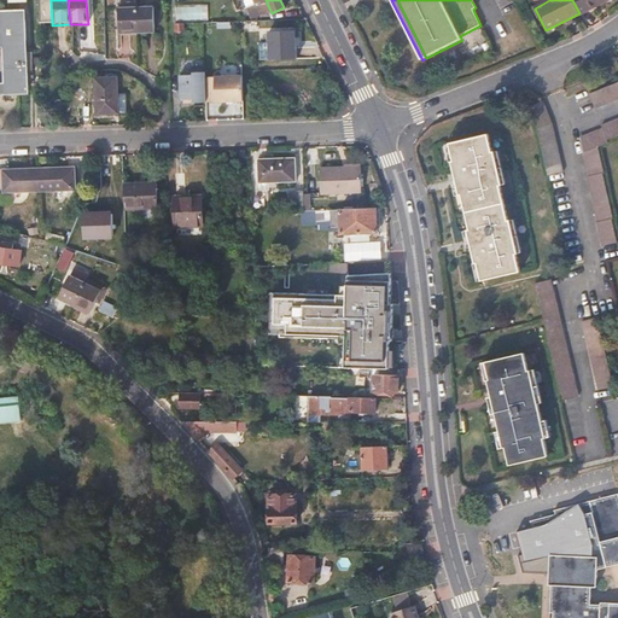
[(572,0),(579,13),(579,16),(610,0),(572,0)]
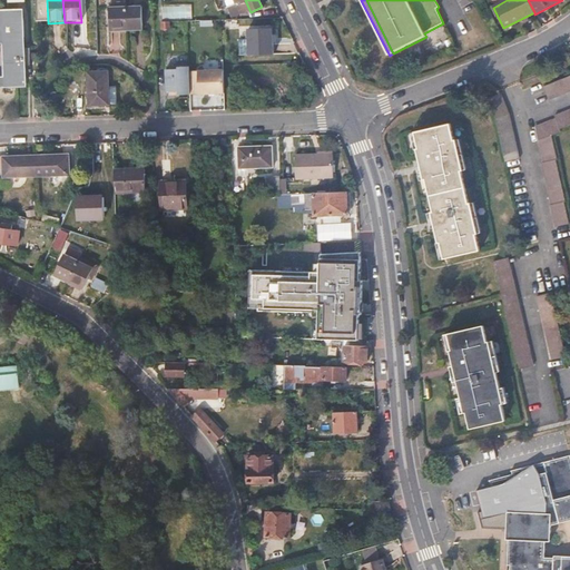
[(163,18),(193,17),(192,5),(163,5),(163,18)]
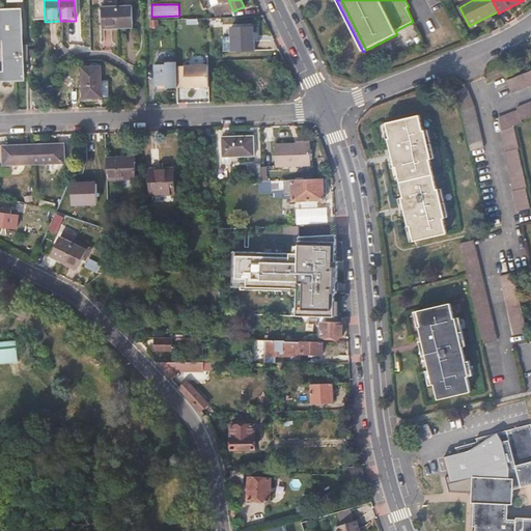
[(116,8),(117,29),(132,29),(131,7),(116,8)]
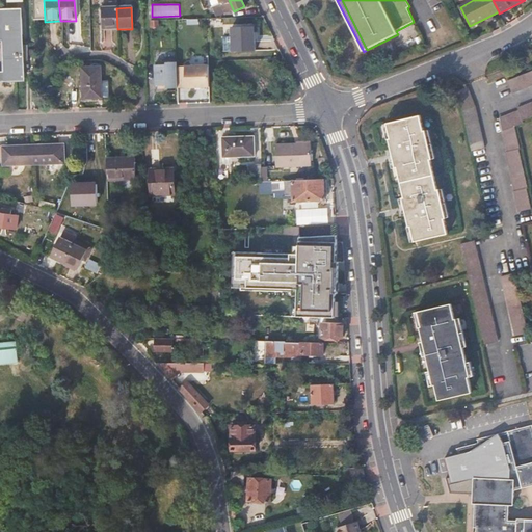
[(9,8),(0,8),(0,40),(0,41),(2,82),(18,80),(21,78),(23,74),(23,60),(26,60),(26,46),(23,46),(21,20),(20,16),(15,10),(9,8)]
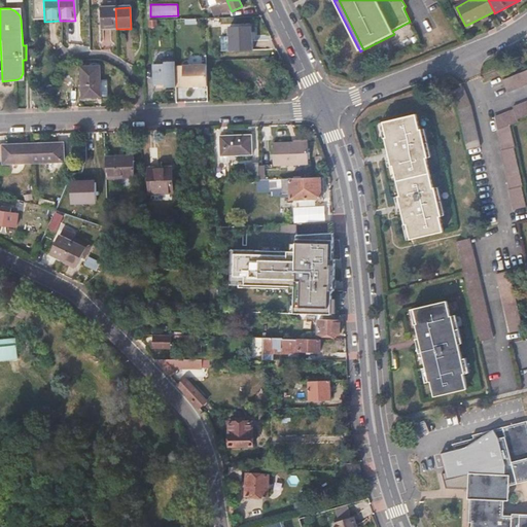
[(101,30),(116,29),(115,8),(101,8),(101,30)]
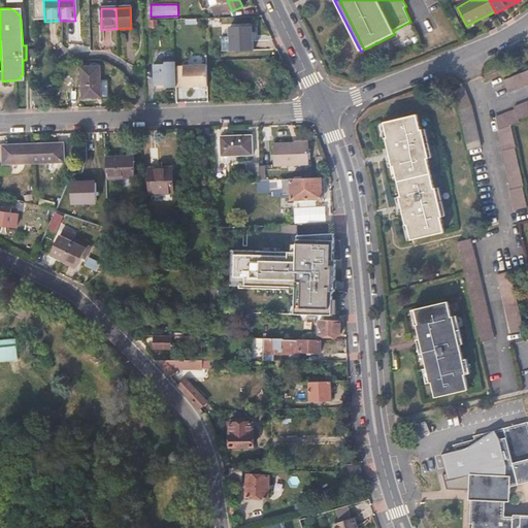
[(218,23),(218,18),(205,18),(205,33),(218,33),(218,23)]
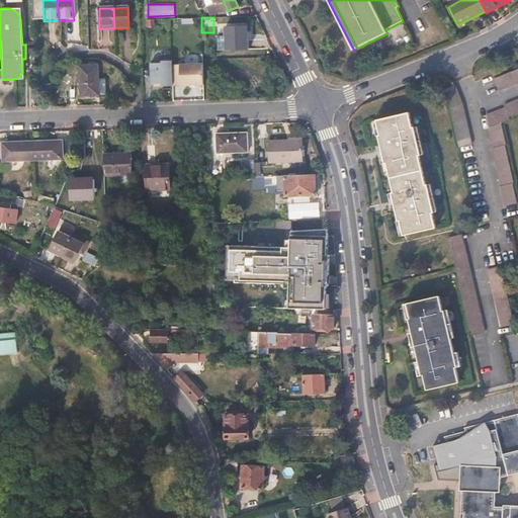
[(225,40),(243,39),(243,18),(225,19),(225,40)]
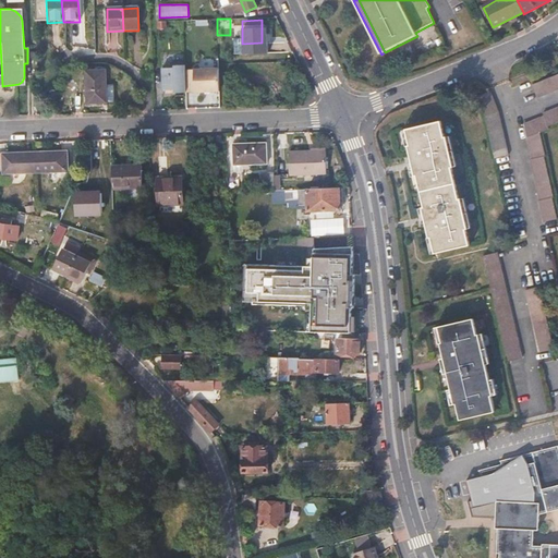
[(166,64),(183,64),(183,55),(166,56),(166,64)]
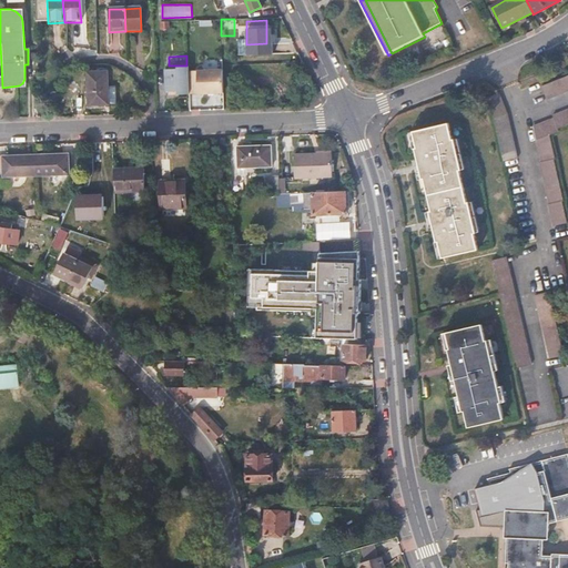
[(176,70),(164,70),(165,92),(178,92),(178,95),(189,94),(188,68),(176,68),(176,70)]
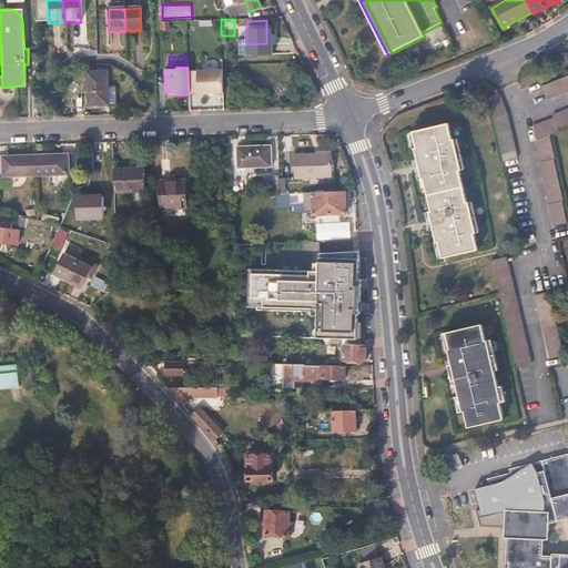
[(105,71),(84,71),(85,105),(107,105),(105,71)]
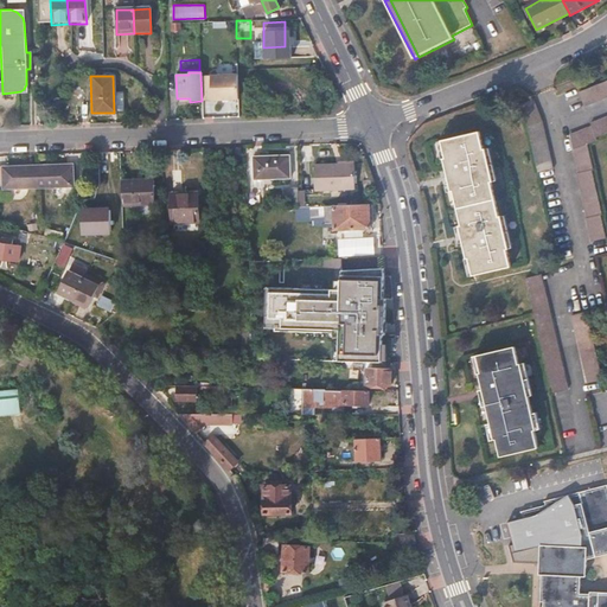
[(606,98),(606,82),(579,94),(585,108),(606,98)]
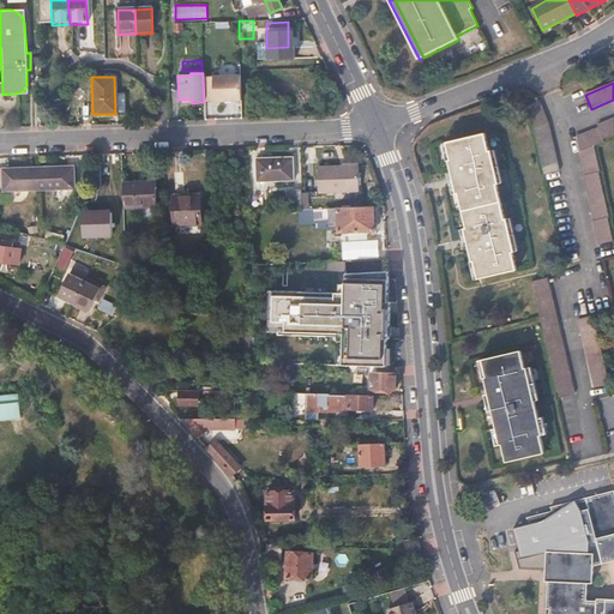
[(545,178),(559,174),(548,124),(540,103),(524,109),(533,127),(545,178)]
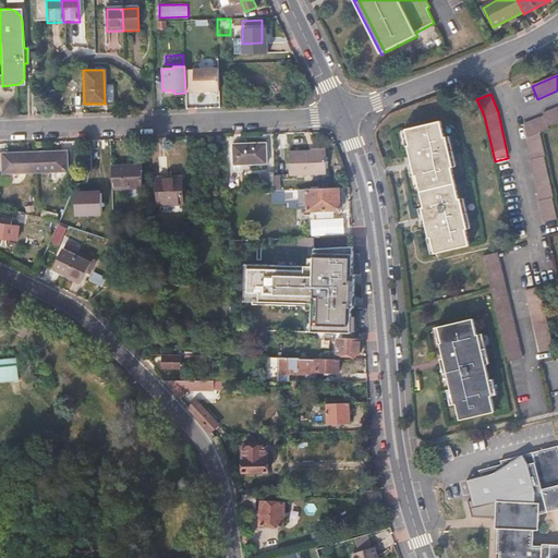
[(557,123),(557,108),(544,114),(545,118),(525,125),(533,159),(532,162),(541,202),(540,203),(544,223),(546,223),(557,220),(557,216),(554,198),(556,197),(546,158),(547,158),(543,134),(552,130),(550,128),(557,123)]
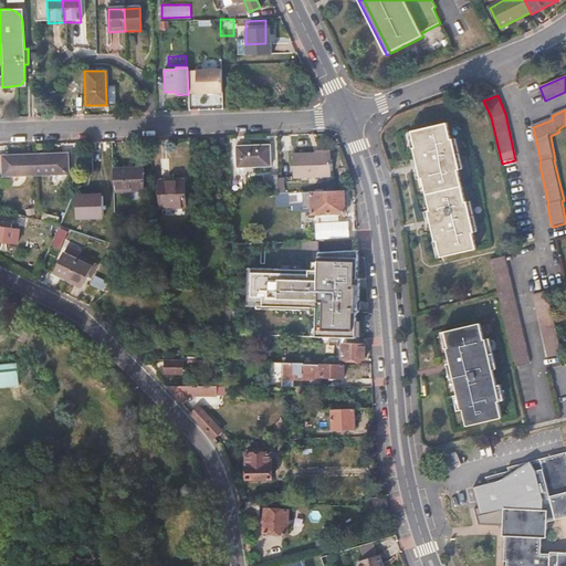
[(459,171),(451,139),(449,140),(444,124),(411,132),(416,148),(413,149),(417,164),(420,179),(422,179),(430,211),(428,211),(431,228),(436,243),(438,242),(441,259),(474,251),(471,234),(473,233),(467,203),(463,203),(456,171),(459,171)]
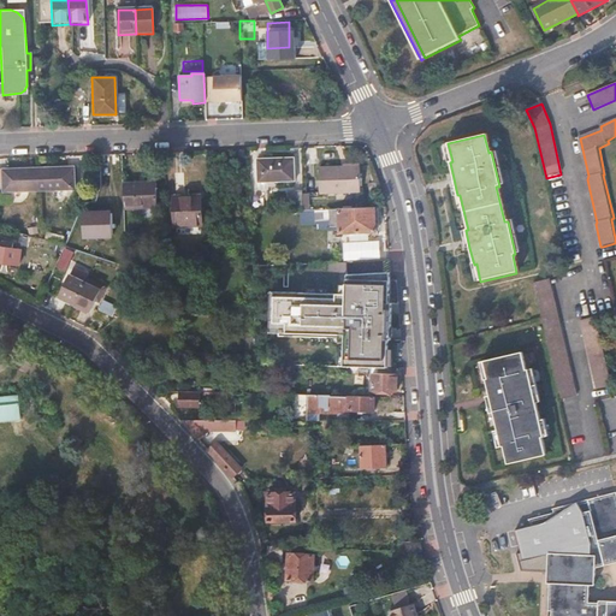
[(496,150),(491,152),(499,187),(503,185),(496,150)]
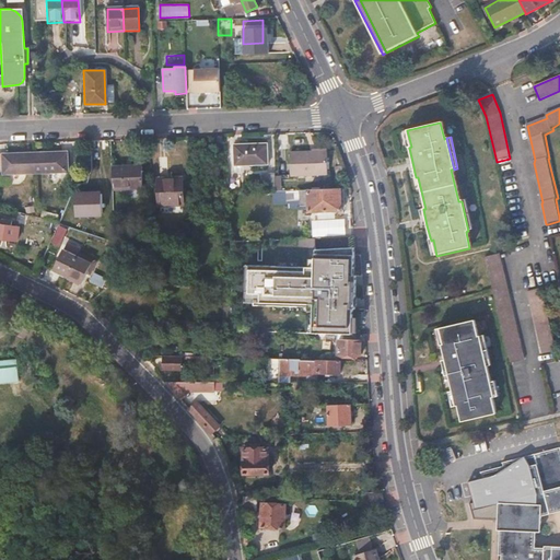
[(266,143),(233,144),(234,165),(267,164),(266,143)]
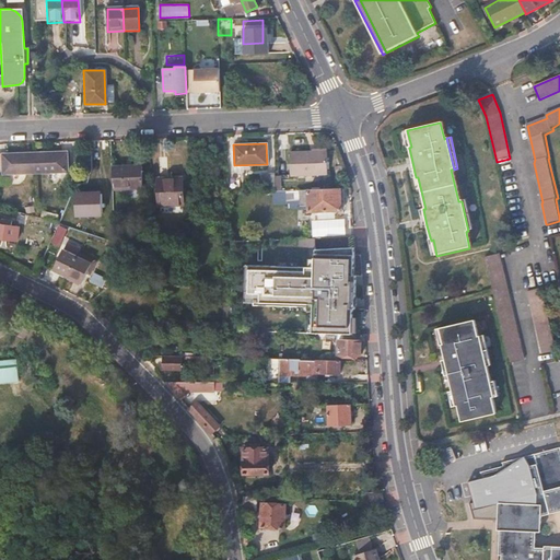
[(290,175),(327,174),(327,151),(290,152),(290,175)]
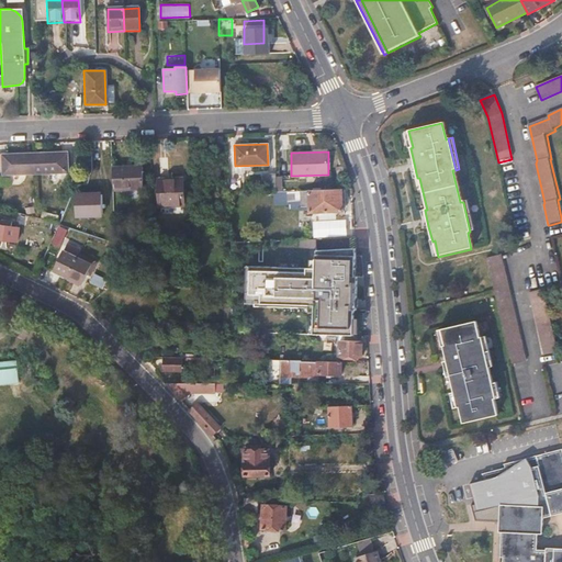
[(36,155),(37,176),(69,175),(68,154),(36,155)]
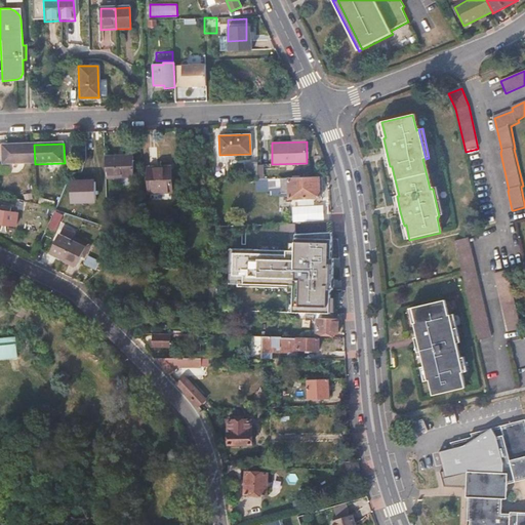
[(4,165),(35,164),(34,145),(3,147),(4,165)]
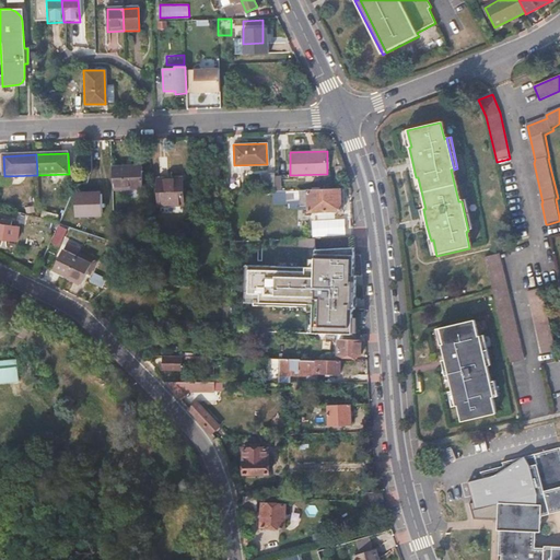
[(140,165),(114,166),(115,188),(141,187),(140,165)]
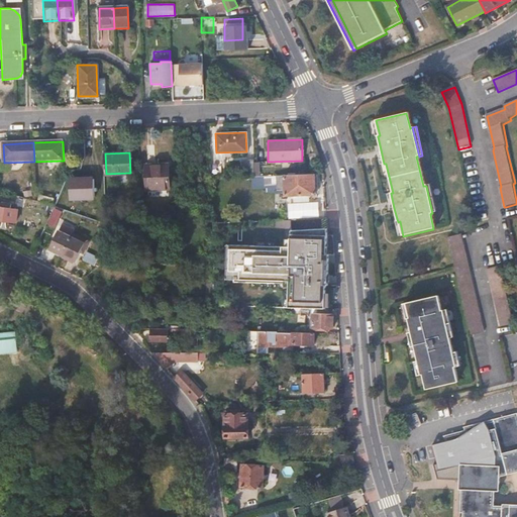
[(253,177),(253,160),(242,160),(242,177),(250,177),(253,177)]
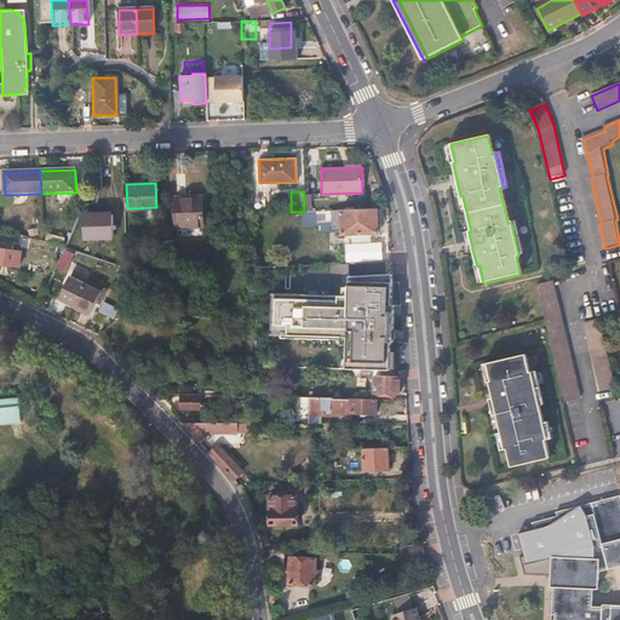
[(200,195),(173,197),(174,228),(202,227),(200,195)]
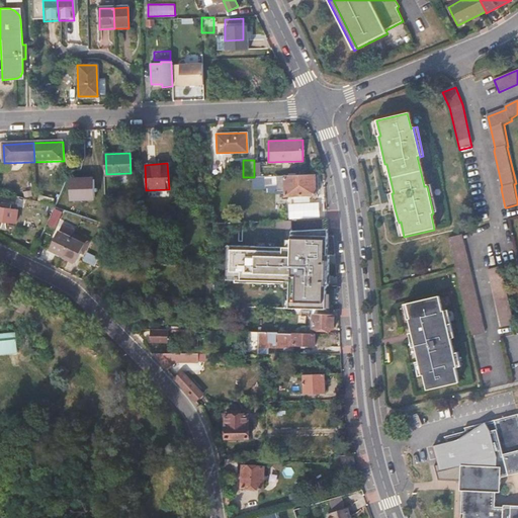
[(316,196),(316,175),(263,177),(263,186),(276,186),(276,191),(284,191),(284,196),(316,196)]
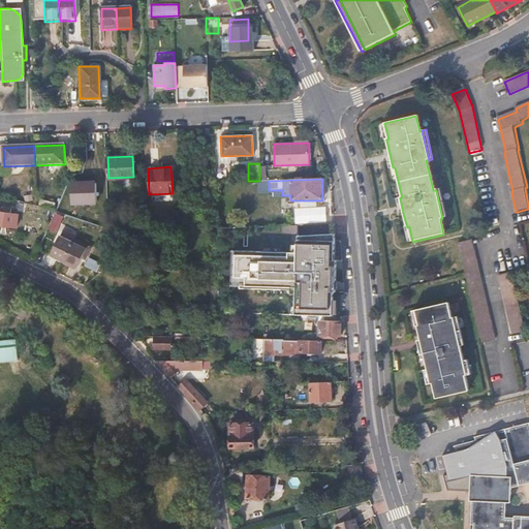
[(96,181),(70,182),(72,200),(97,199),(96,181)]
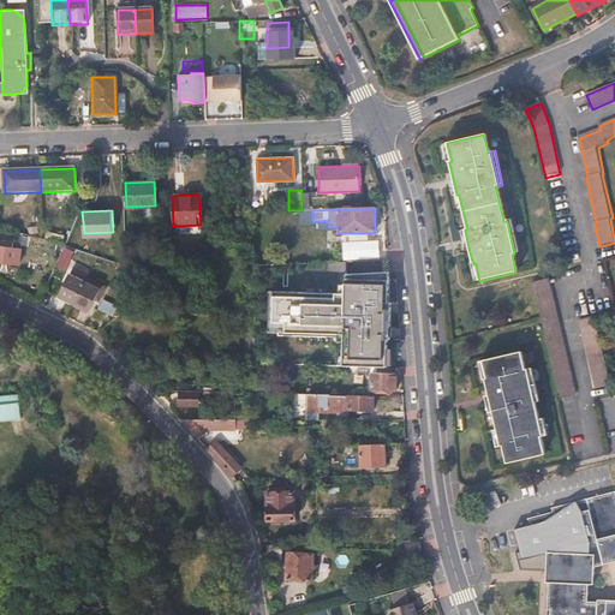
[(312,221),(312,210),(302,210),(298,210),(298,225),(312,225),(312,221)]
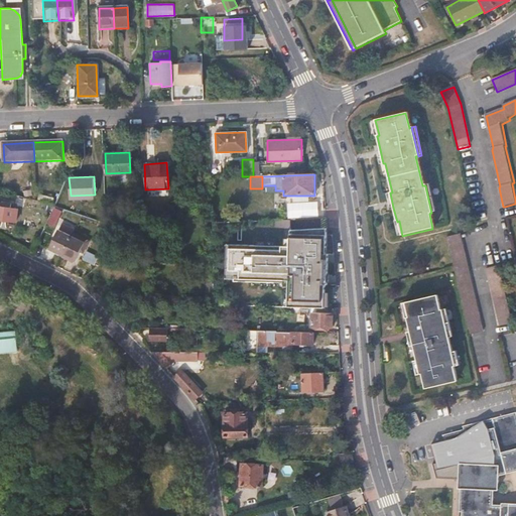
[(428,184),(425,185),(431,213),(435,212),(428,184)]
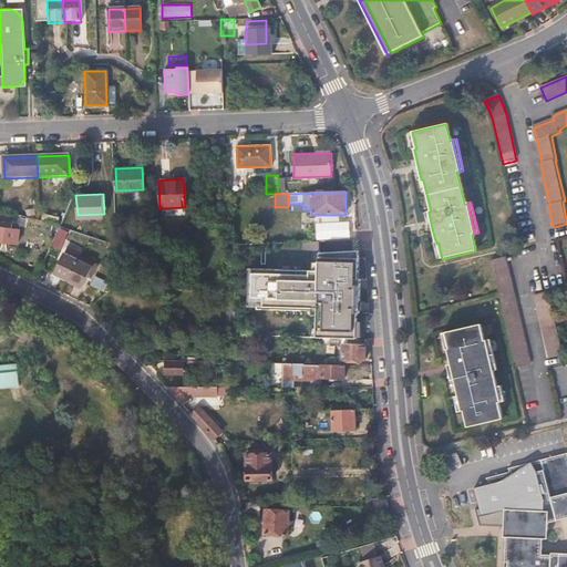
[(51,229),(57,233),(59,227),(60,225),(39,219),(19,215),(17,222),(50,230),(51,229)]
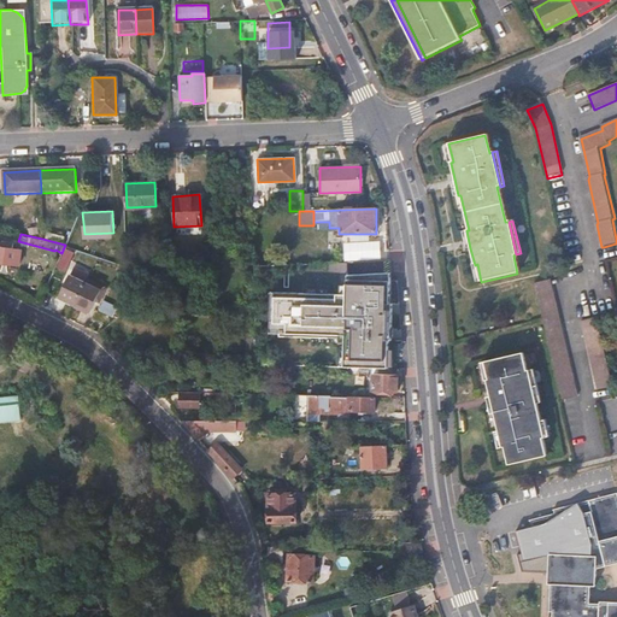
[(0,262),(18,265),(19,251),(11,250),(12,244),(1,242),(1,247),(0,246),(0,262)]
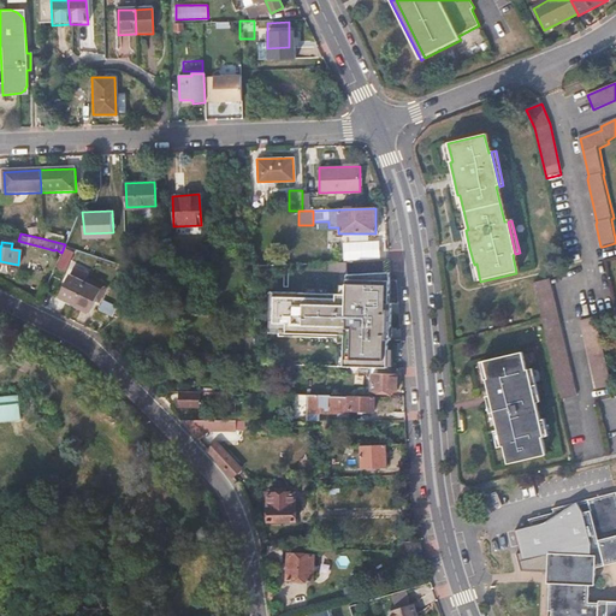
[(48,266),(54,268),(61,253),(55,249),(54,250),(48,266)]
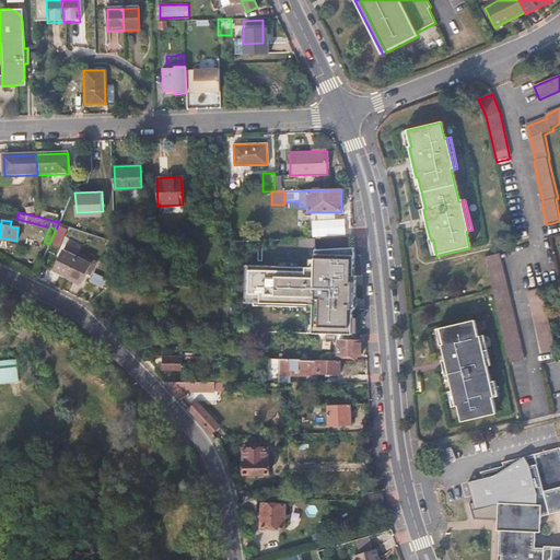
[(57,230),(50,245),(57,247),(62,232),(57,230)]
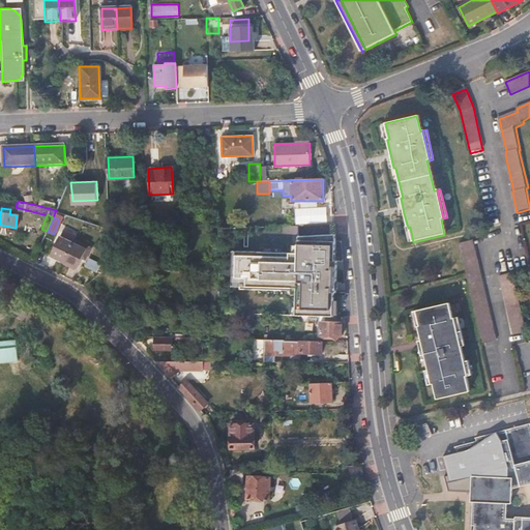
[(288,222),(289,253),(302,252),(301,222),(288,222)]
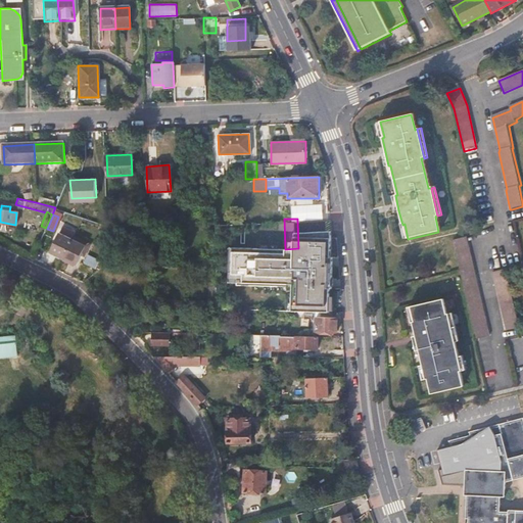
[(297,219),(298,248),(311,248),(310,219),(297,219)]
